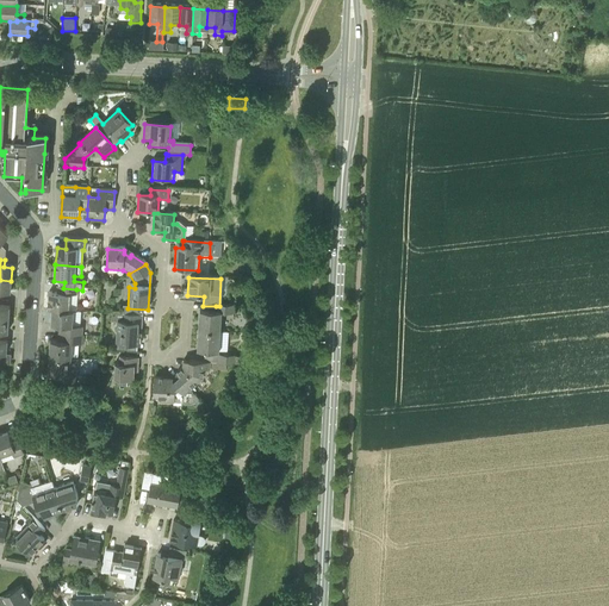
[(0,293),(10,294),(11,281),(0,280),(0,293)]
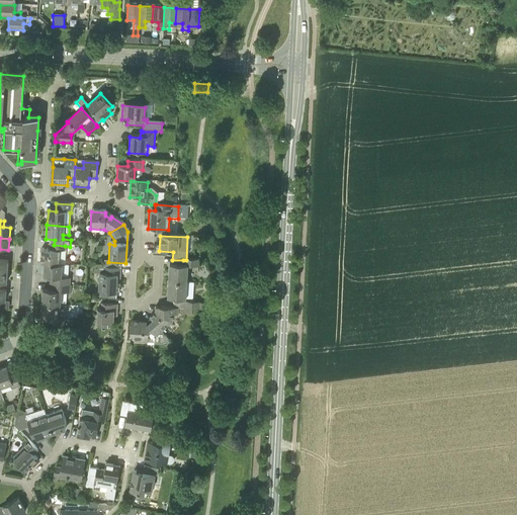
[(44,265),(58,266),(59,252),(64,253),(65,246),(54,245),(52,245),(52,246),(49,245),(48,251),(40,251),(39,265),(44,265)]
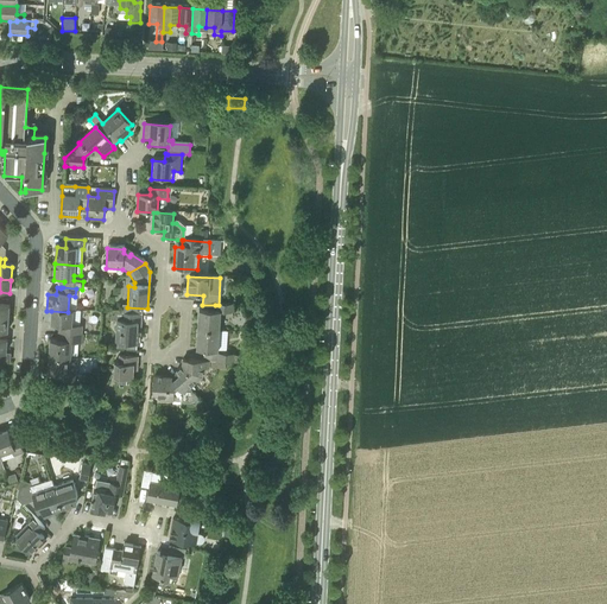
[(197,331),(219,332),(220,315),(234,315),(234,307),(219,305),(215,305),(215,312),(198,311),(197,331)]
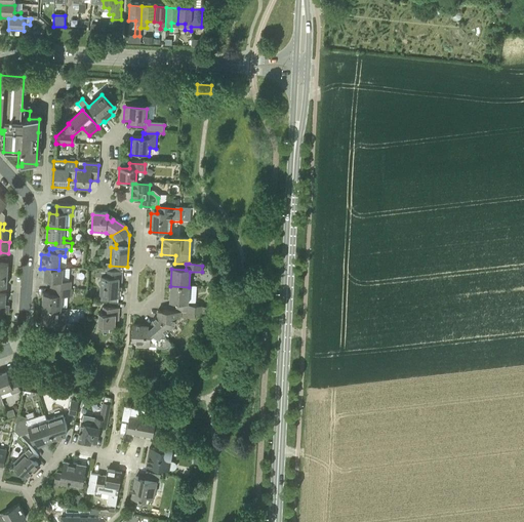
[(49,289),(70,291),(71,283),(62,282),(63,270),(58,270),(44,269),(43,281),(50,282),(49,289)]
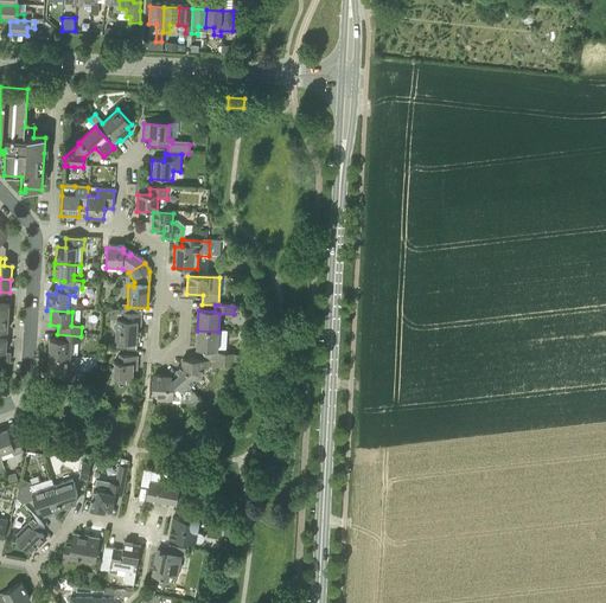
[(116,321),(114,342),(139,345),(139,333),(135,333),(136,324),(140,325),(140,316),(122,315),(121,321),(116,321)]
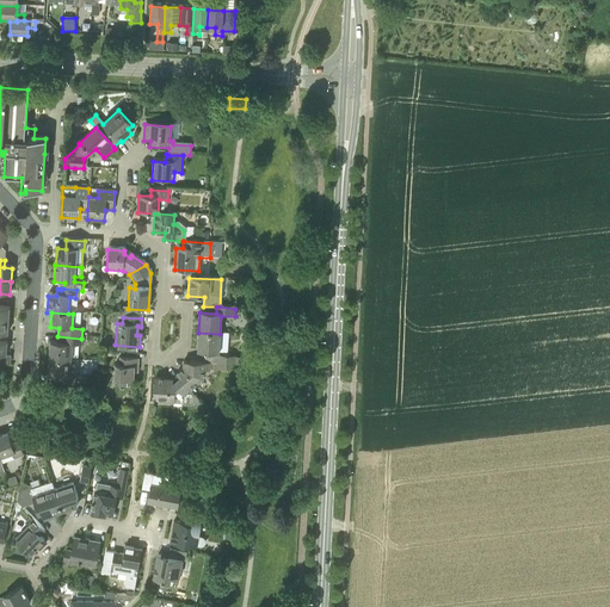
[(197,353),(219,354),(220,334),(198,333),(197,353)]
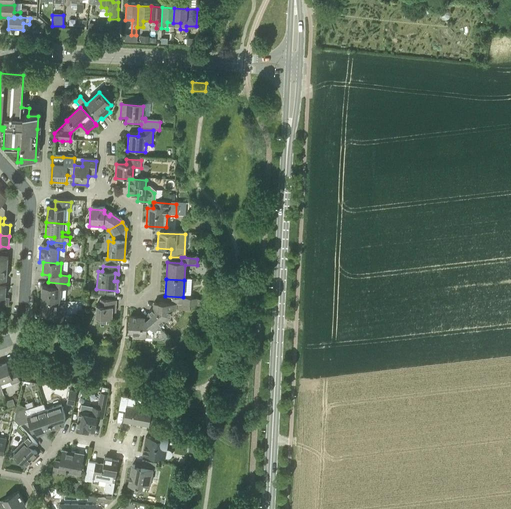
[(40,301),(59,303),(60,291),(68,291),(68,284),(48,282),(48,288),(41,287),(40,301)]
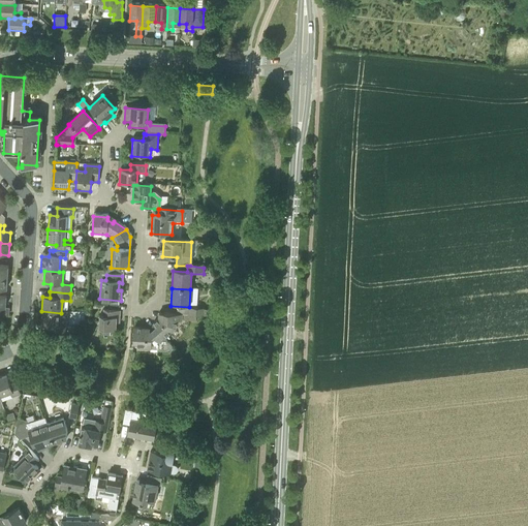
[(51,333),(66,334),(67,314),(61,313),(41,311),(40,326),(51,327),(51,333)]
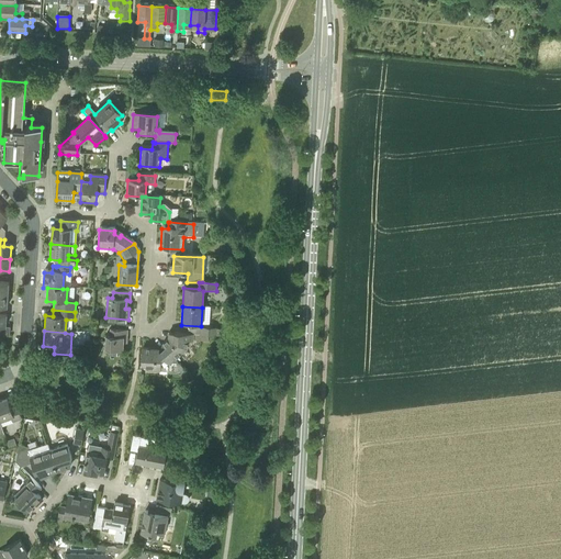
[(105,337),(104,351),(107,351),(105,357),(116,358),(118,351),(123,353),(123,345),(126,346),(127,333),(109,332),(109,337),(105,337)]
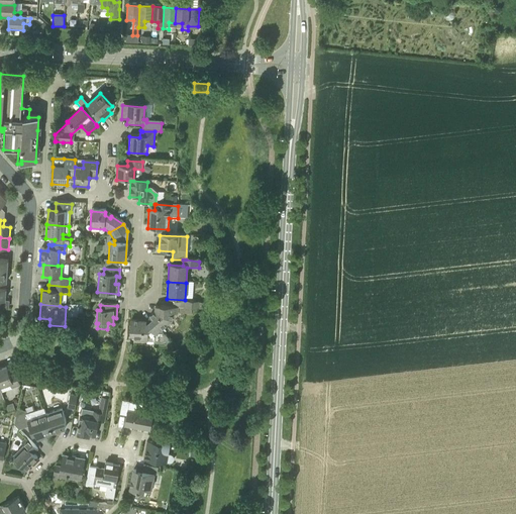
[(148,318),(151,322),(161,331),(163,330),(163,329),(165,327),(166,327),(172,321),(173,315),(181,315),(181,309),(156,307),(155,313),(148,318)]
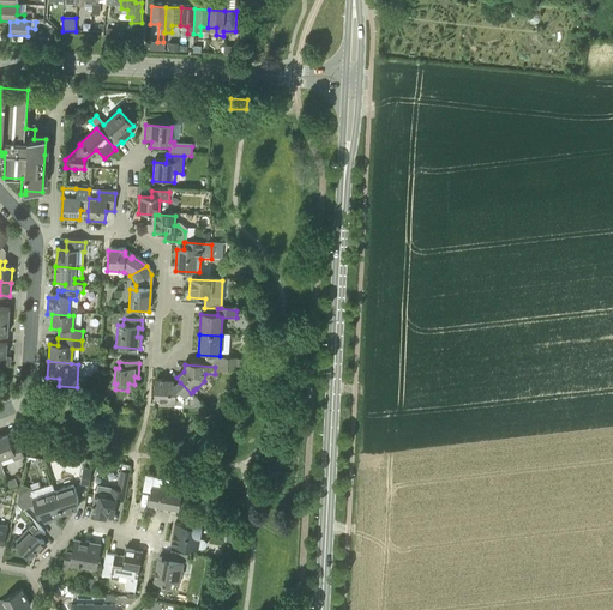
[(154,400),(161,402),(161,406),(175,408),(181,409),(184,409),(185,409),(187,410),(190,410),(192,410),(194,409),(196,408),(194,403),(197,400),(191,393),(180,382),(175,386),(173,386),(173,382),(155,381),(154,400)]
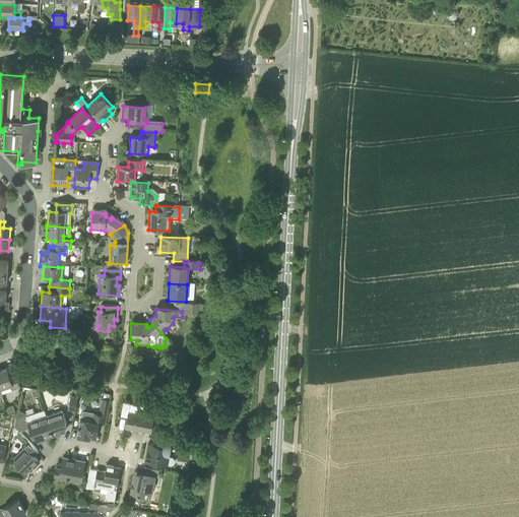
[(170,353),(175,349),(167,339),(165,341),(166,345),(170,353)]
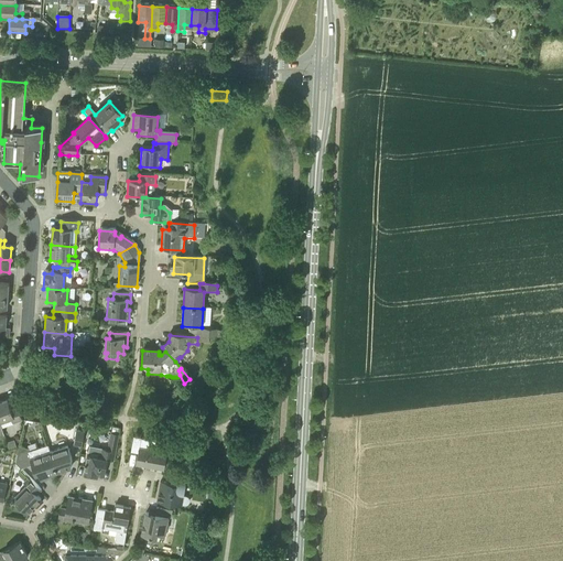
[(12,425),(21,422),(17,408),(10,410),(7,402),(0,405),(0,424),(10,421),(12,425)]
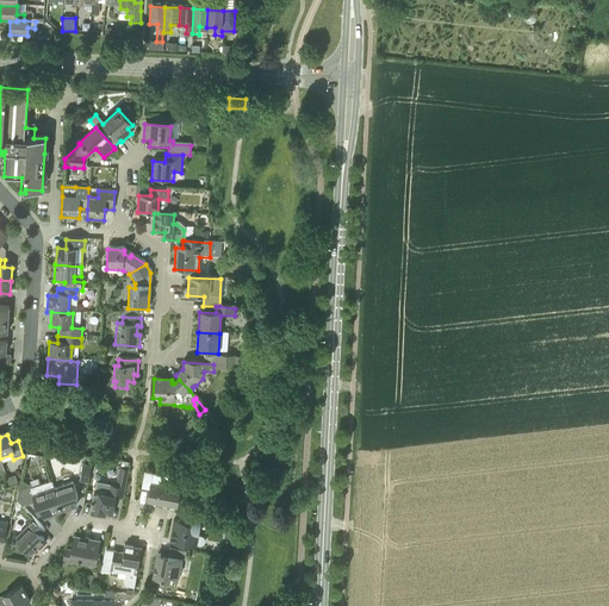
[(79,483),(87,485),(91,468),(82,467),(79,483)]
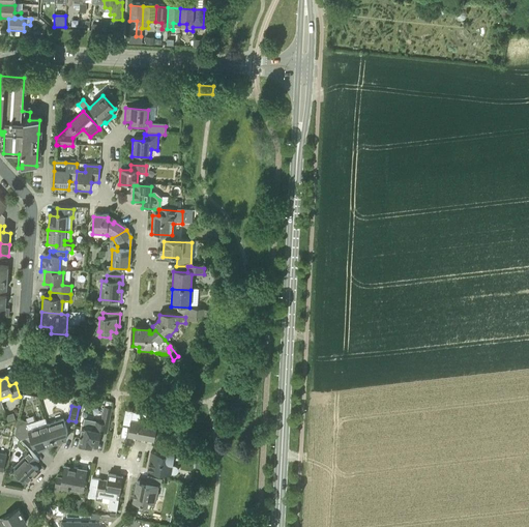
[(82,429),(79,446),(97,449),(100,433),(106,434),(111,410),(104,409),(100,423),(83,420),(82,429)]
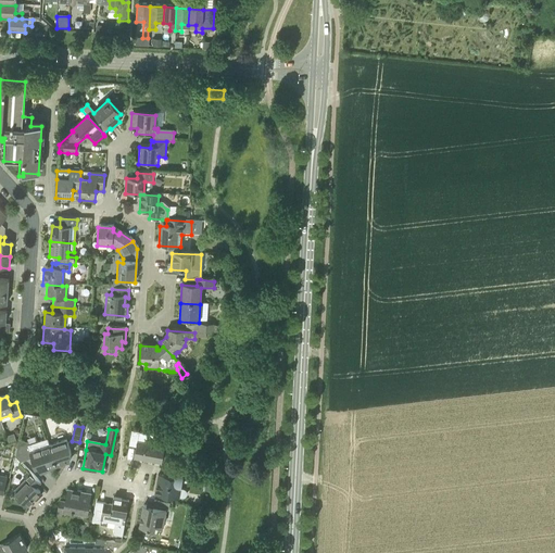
[(139,435),(130,432),(128,448),(136,449),(134,461),(160,465),(163,448),(137,443),(139,435)]
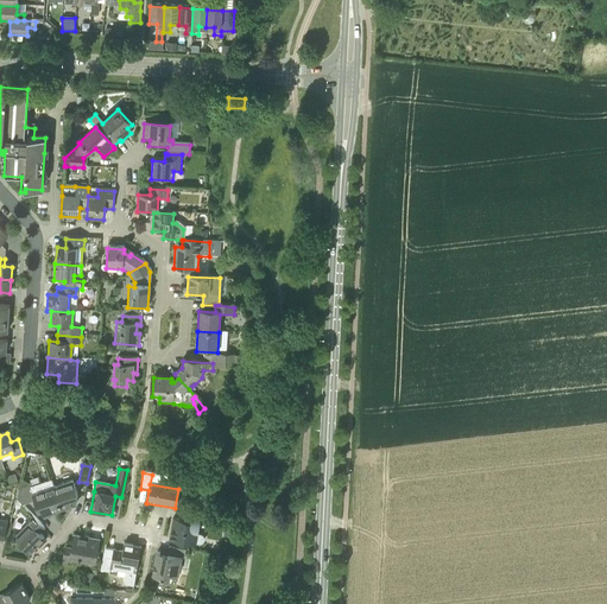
[(21,507),(29,506),(33,503),(31,496),(32,496),(31,490),(30,487),(18,483),(14,501),(21,507)]
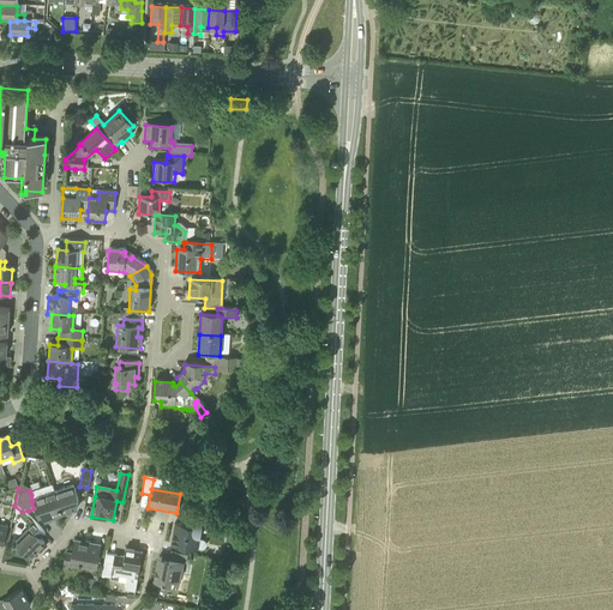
[(54,494),(61,517),(76,512),(73,505),(78,503),(72,488),(54,494)]
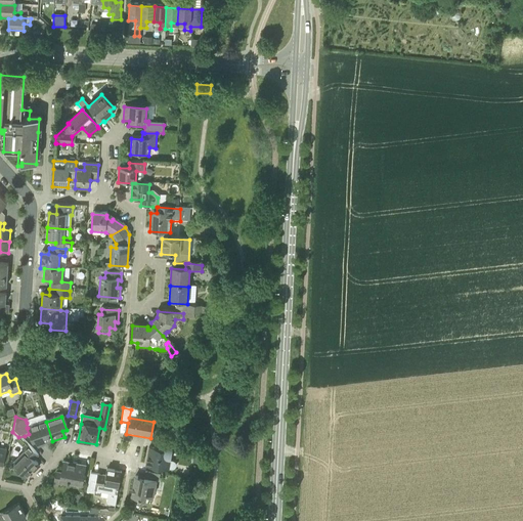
[(43,444),(52,441),(46,422),(44,418),(27,423),(28,428),(27,428),(29,434),(32,443),(35,442),(37,448),(44,445),(43,444)]
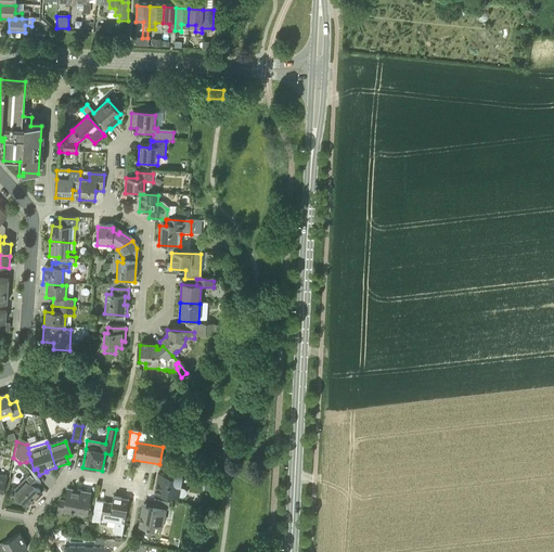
[(154,495),(179,499),(183,474),(167,471),(166,477),(157,476),(154,495)]
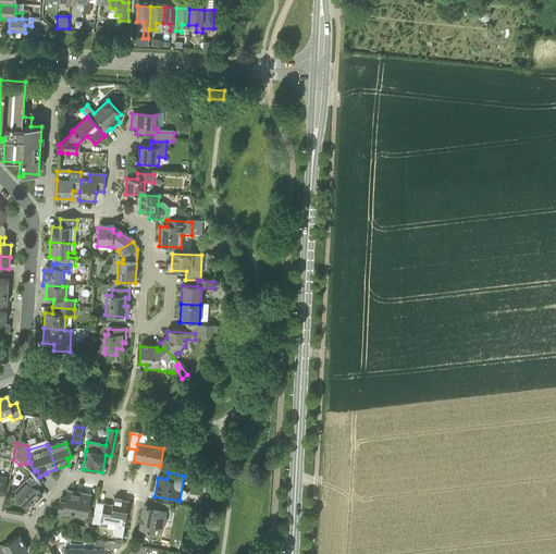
[(24,482),(12,495),(26,509),(39,495),(35,491),(40,485),(28,474),(22,480),(24,482)]
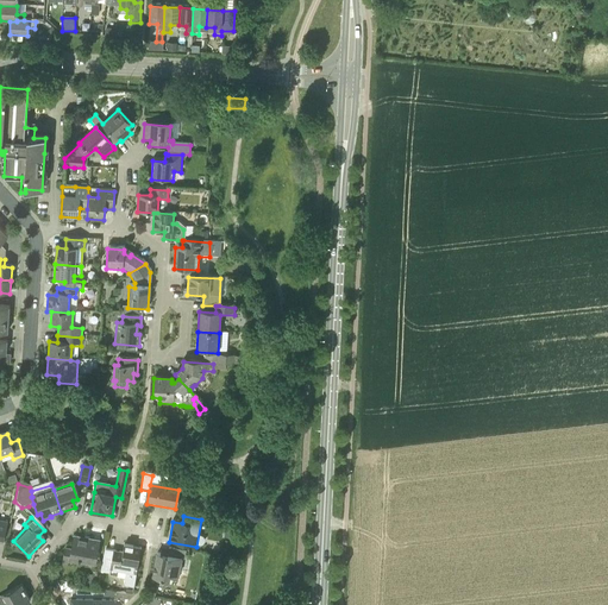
[(80,563),(94,567),(98,544),(91,543),(92,541),(74,539),(71,549),(66,548),(62,565),(67,566),(68,563),(77,565),(77,562),(80,563)]
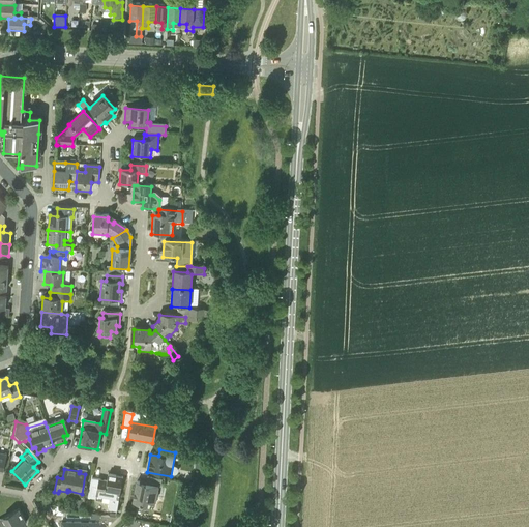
[(112,494),(119,495),(122,479),(107,476),(106,482),(90,480),(87,499),(94,501),(95,497),(111,500),(112,494)]
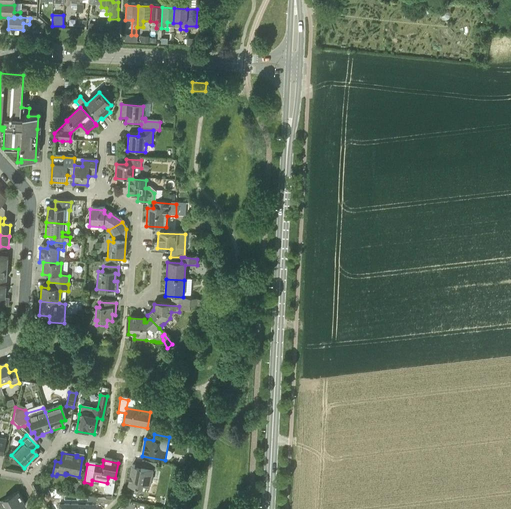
[(128,486),(144,489),(145,489),(146,485),(150,486),(153,472),(155,472),(156,465),(142,462),(140,472),(131,470),(128,486)]
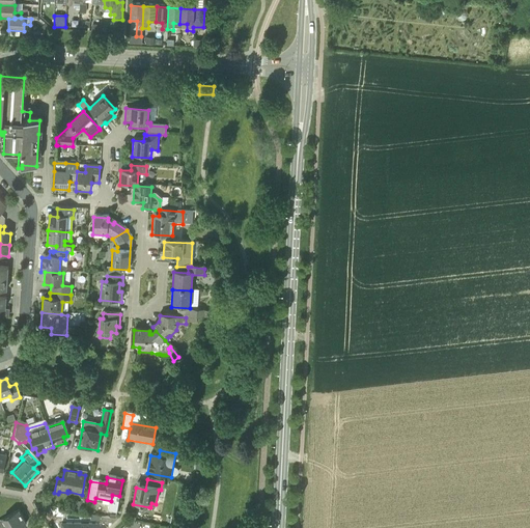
[(24,527),(26,526),(18,512),(2,521),(5,527),(24,527)]
